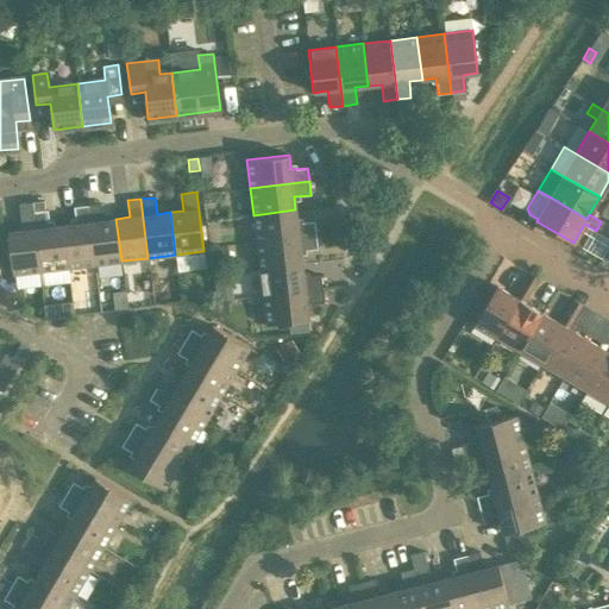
[(31,200),(18,202),(22,230),(7,232),(12,275),(41,271),(33,212),(31,200)]
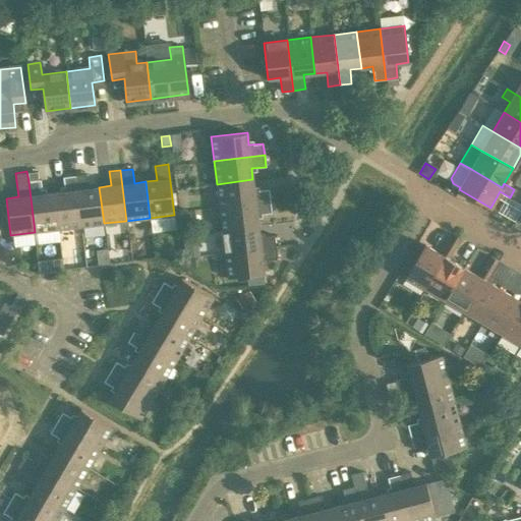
[(74,176),(80,226),(104,223),(99,187),(88,188),(87,174),(74,176)]
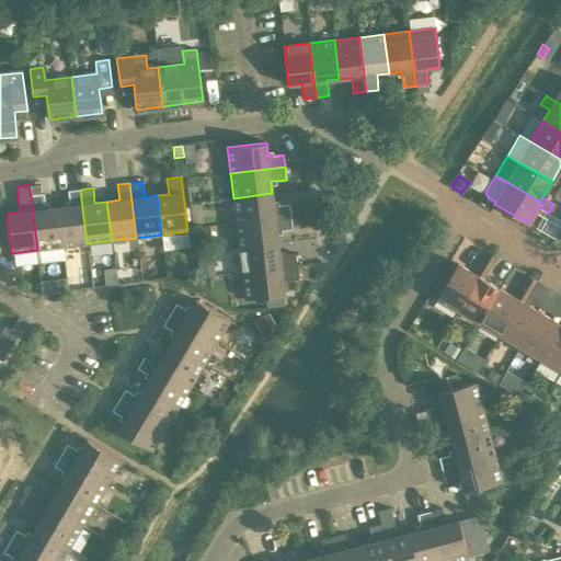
[(57,207),(63,247),(87,243),(80,190),(68,191),(69,206),(57,207)]
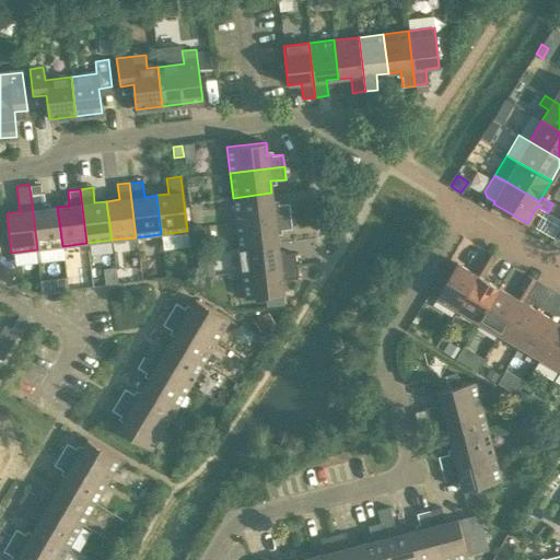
[(271,193),(233,198),(235,222),(290,216),(289,203),(273,206),(271,193)]
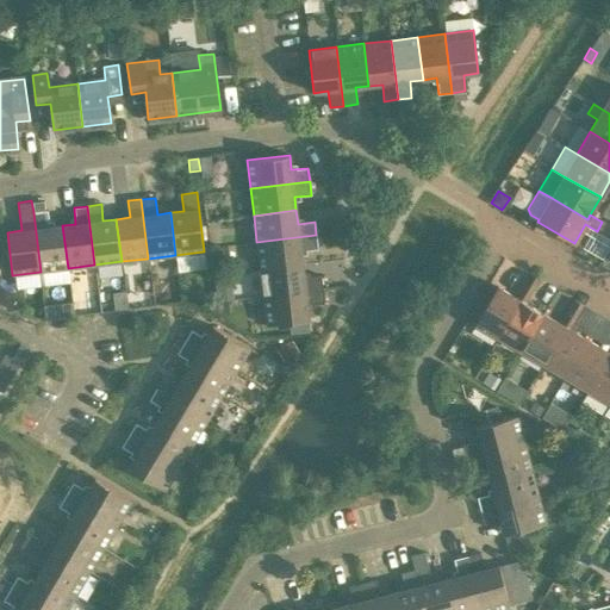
[(33,212),(41,272),(68,268),(62,225),(49,228),(47,211),(33,212)]
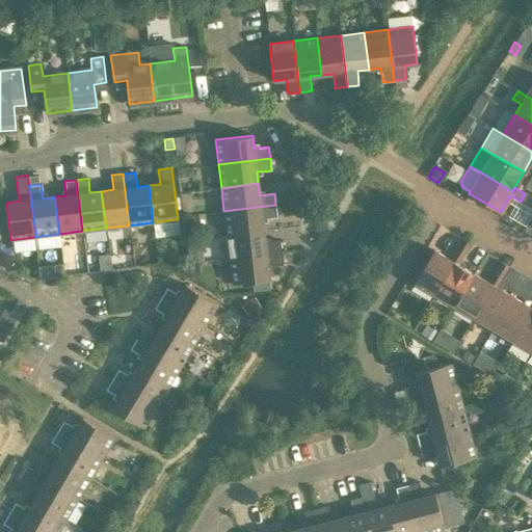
[(531,206),(531,197),(525,193),(521,202),(531,208),(531,206)]
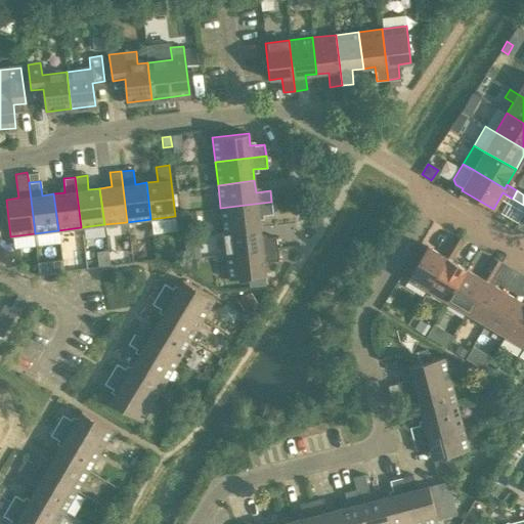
[(271,202),(220,208),(223,231),(260,227),(258,215),(280,213),(279,201),(271,202)]
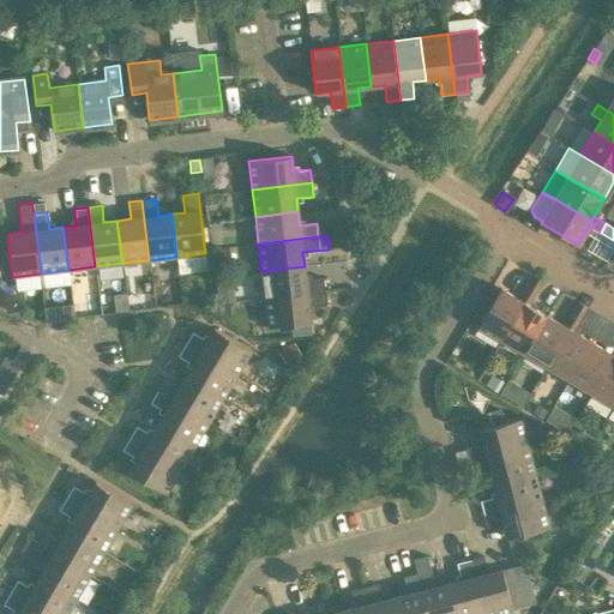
[(305,266),(262,271),(265,299),(324,292),(323,277),(306,280),(305,266)]
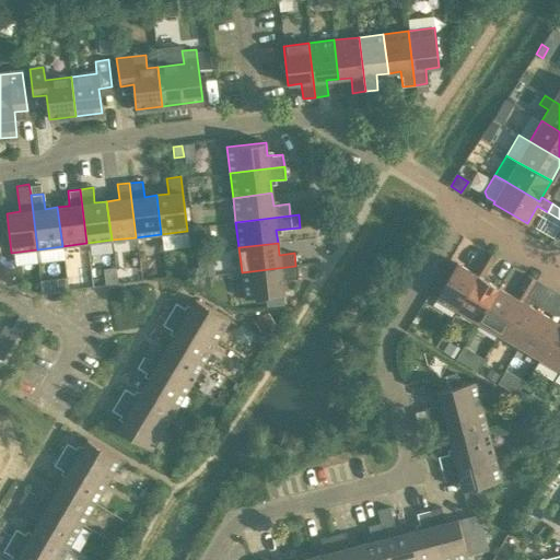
[(487,252),(480,263),(488,267),(494,256),(487,252)]
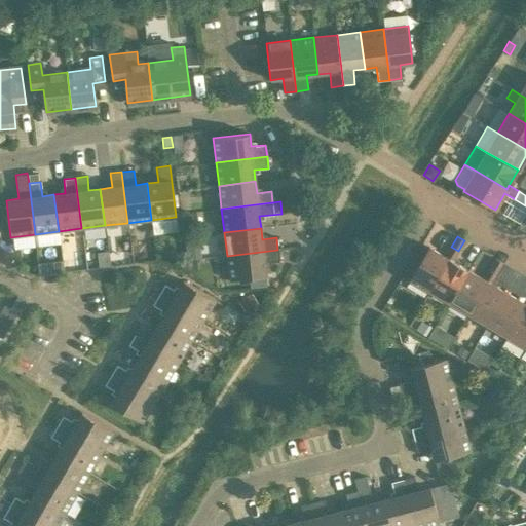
[(416,254),(408,268),(414,272),(410,278),(429,291),(448,259),(445,257),(428,247),(422,258),(416,254)]
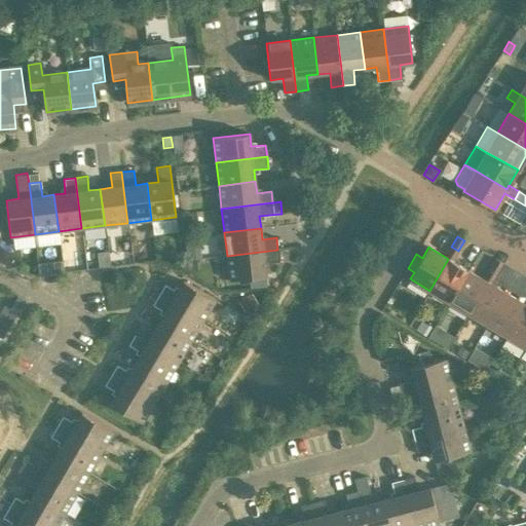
[(458,251),(451,247),(445,257),(448,259),(429,291),(449,302),(467,270),(452,261),(458,251)]
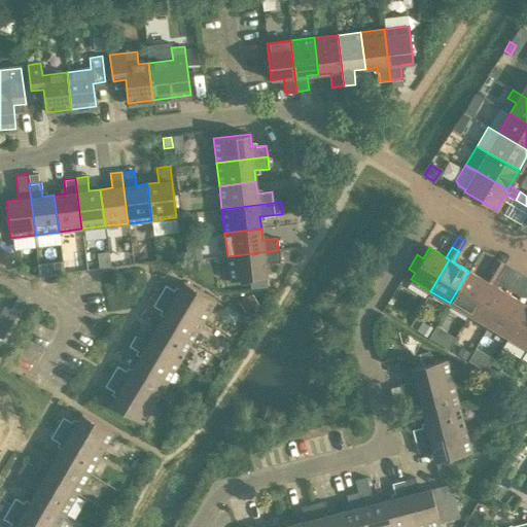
[(280,261),(278,250),(227,256),(231,281),(267,276),(266,264),(280,261)]
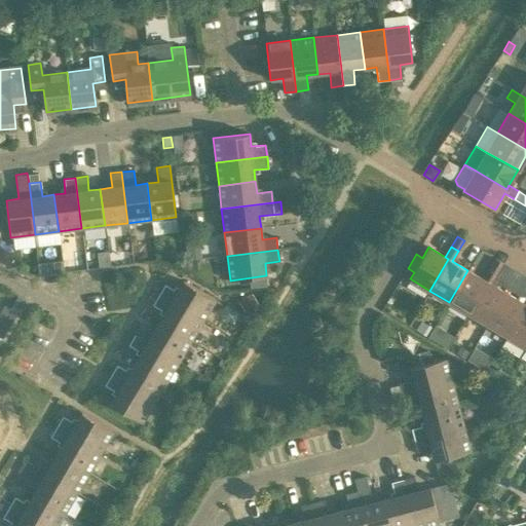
[(188,260),(200,258),(200,251),(187,253),(188,260)]
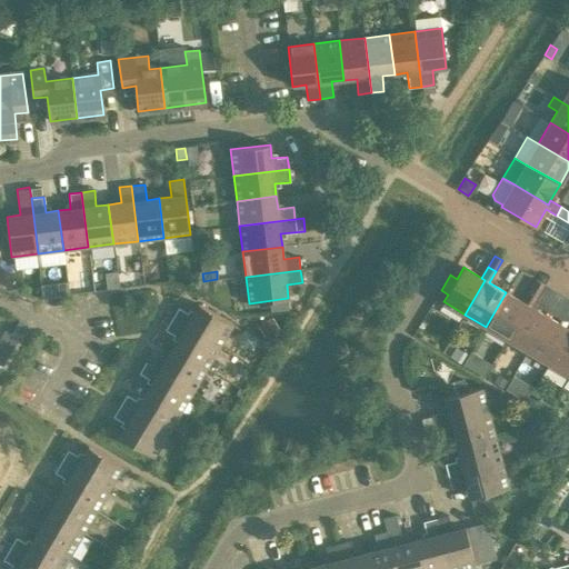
[(107,288),(118,287),(116,272),(106,273),(107,288)]
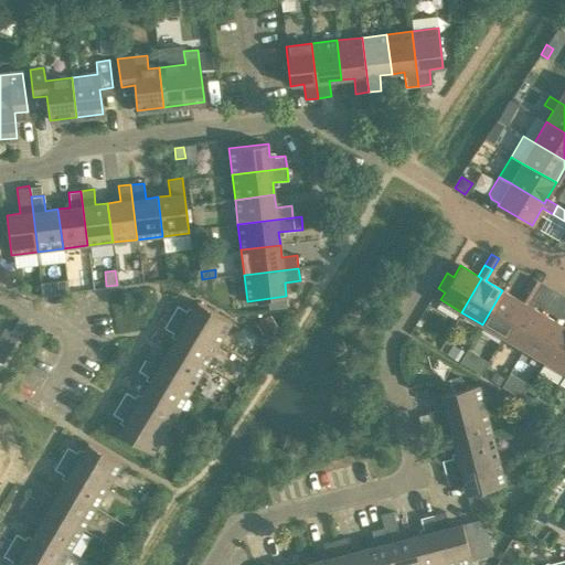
[(532,278),(525,289),(533,294),(540,283),(532,278)]
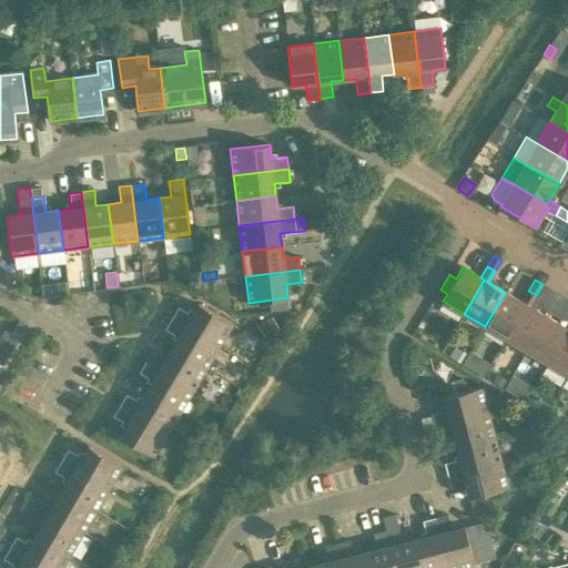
[(50,297),(68,294),(67,282),(49,284),(50,297)]
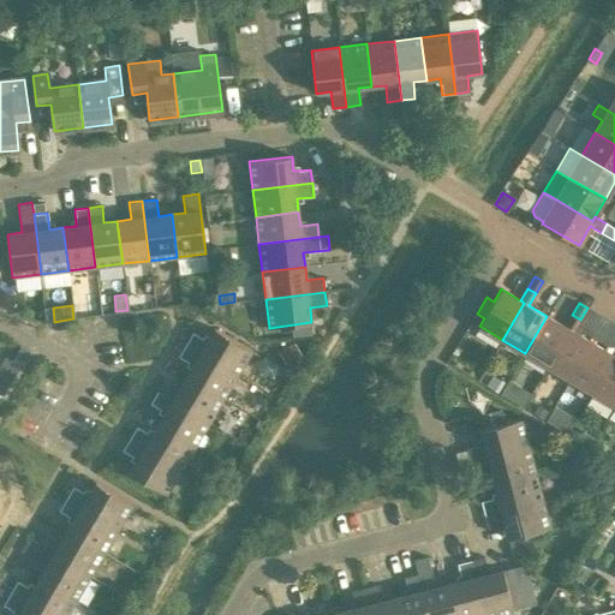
[(565,327),(547,316),(525,353),(547,366),(569,329),(573,332),(580,320),(572,315),(565,327)]
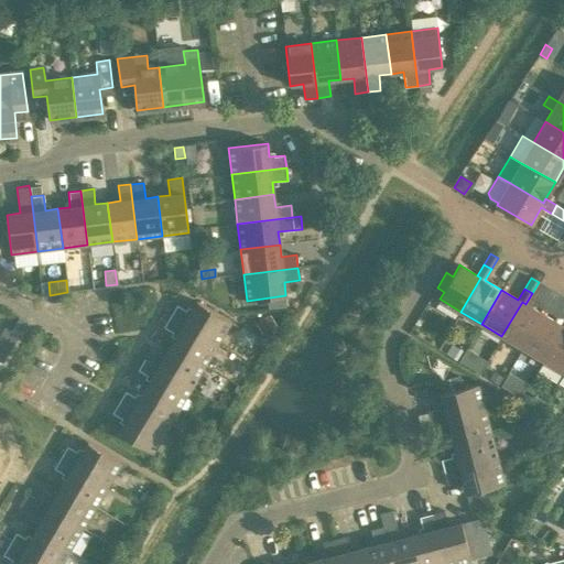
[(176,305),(170,316),(217,344),(230,322),(197,301),(190,313),(176,305)]
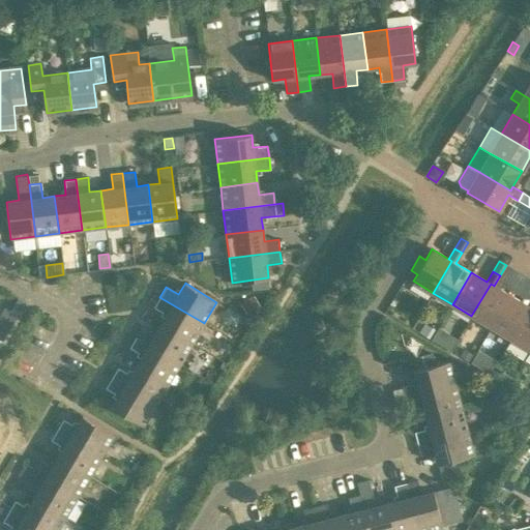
[(509,295),(494,286),(491,284),(471,316),(491,327),(509,295)]
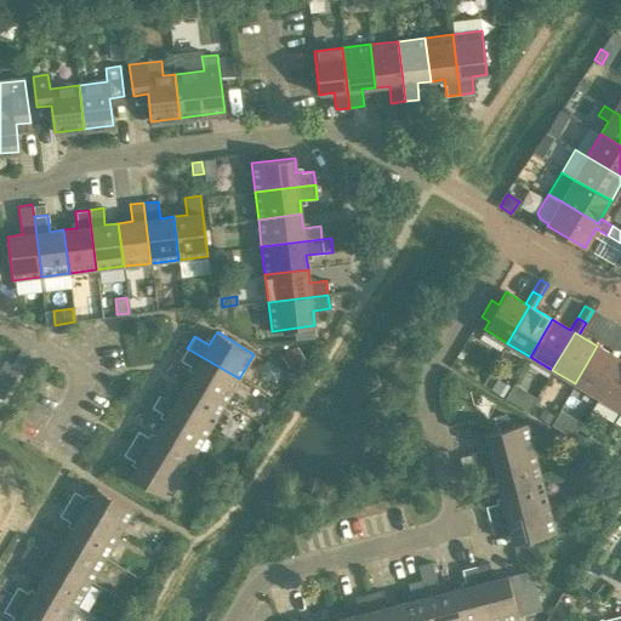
[(620,359),(615,357),(597,346),(575,383),(598,397),(620,359)]
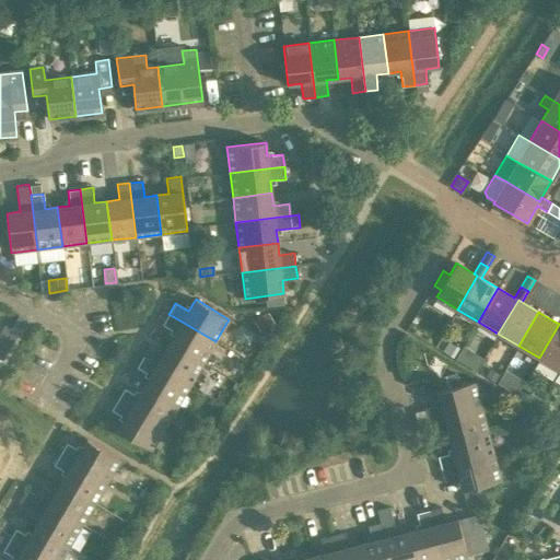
[(559,312),(555,322),(559,324),(539,358),(559,370),(559,368),(559,312)]
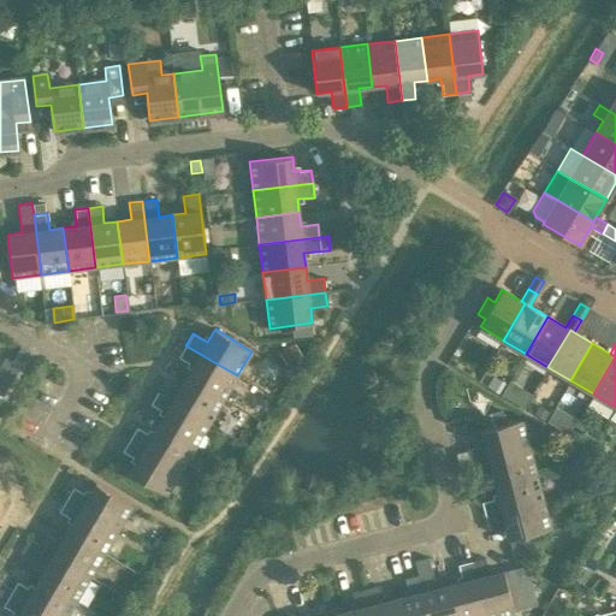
[(294,344),(279,353),(286,365),(302,356),(294,344)]
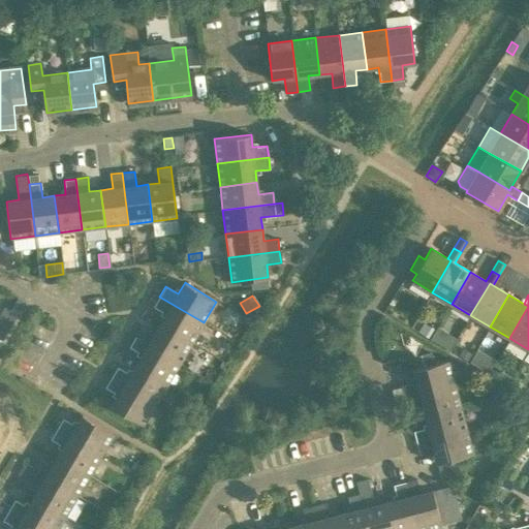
[(160,323),(192,343),(204,322),(159,297),(153,307),(165,314),(160,323)]
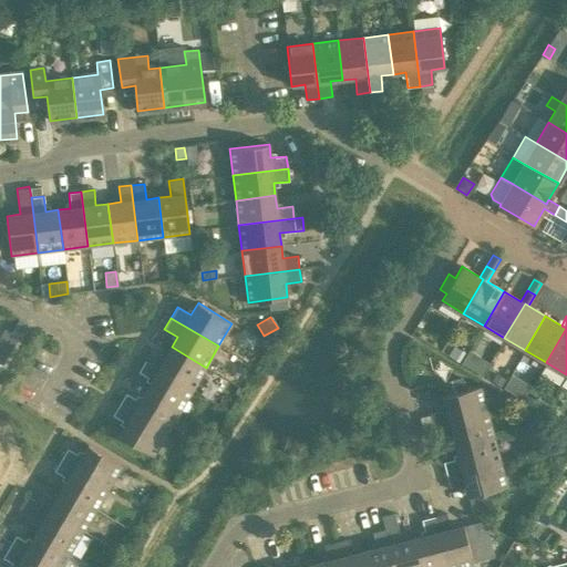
[(145,361),(193,389),(206,368),(172,347),(165,358),(152,350),(145,361)]
